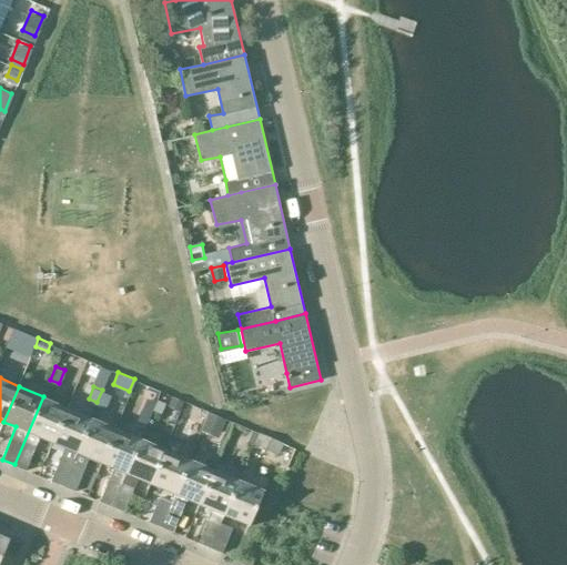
[(110,393),(102,390),(97,402),(104,405),(110,393)]
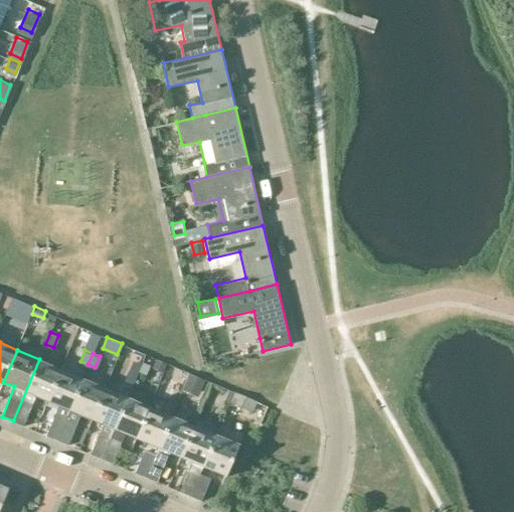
[(164,368),(166,362),(156,357),(153,364),(164,368)]
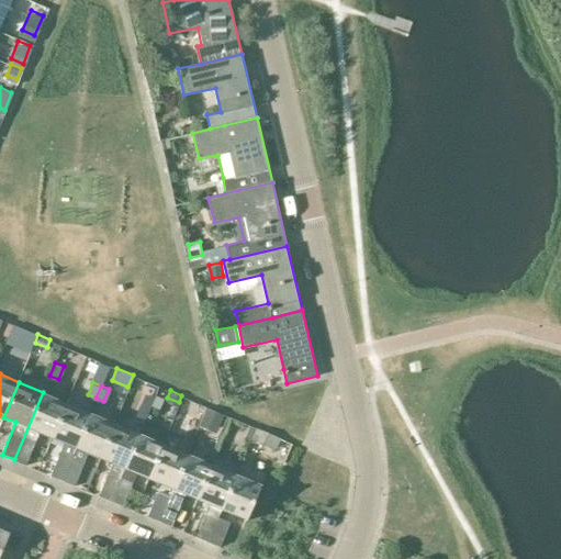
[(43,392),(14,459),(26,465),(40,432),(52,437),(67,402),(43,392)]
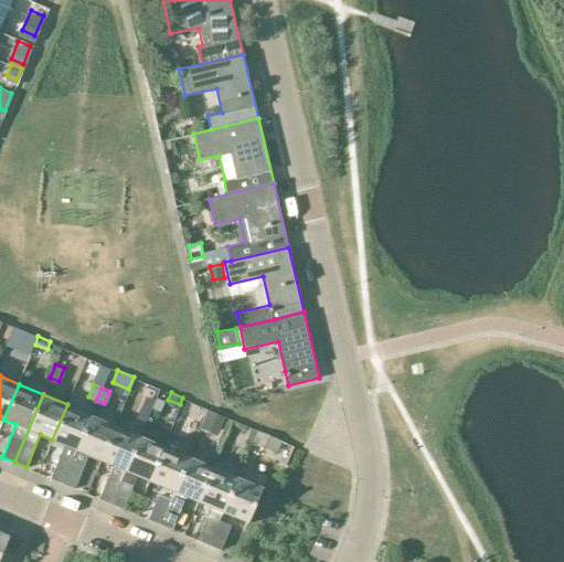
[(157,394),(152,406),(160,410),(166,399),(157,394)]
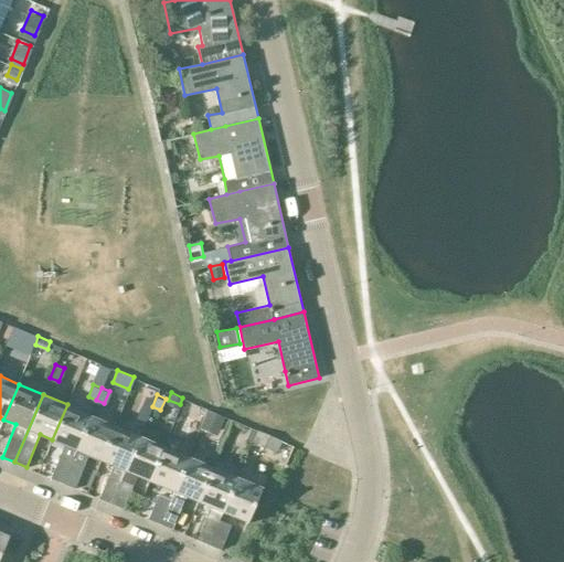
[(92,415),(67,404),(52,439),(64,445),(51,477),(63,483),(92,415)]
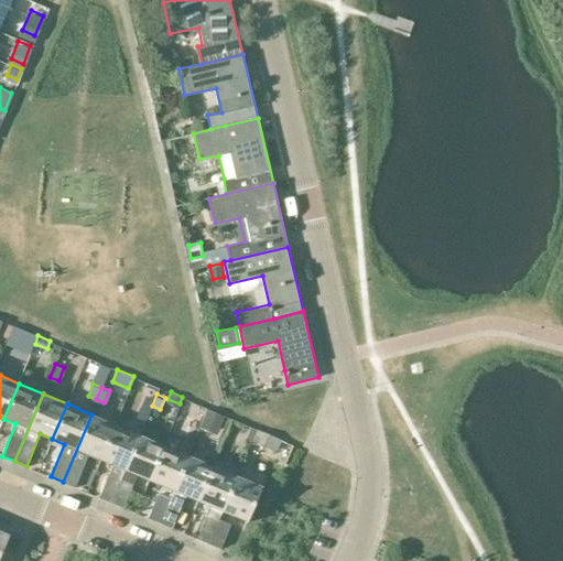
[(218,427),(224,414),(210,409),(208,408),(203,421),(218,427)]
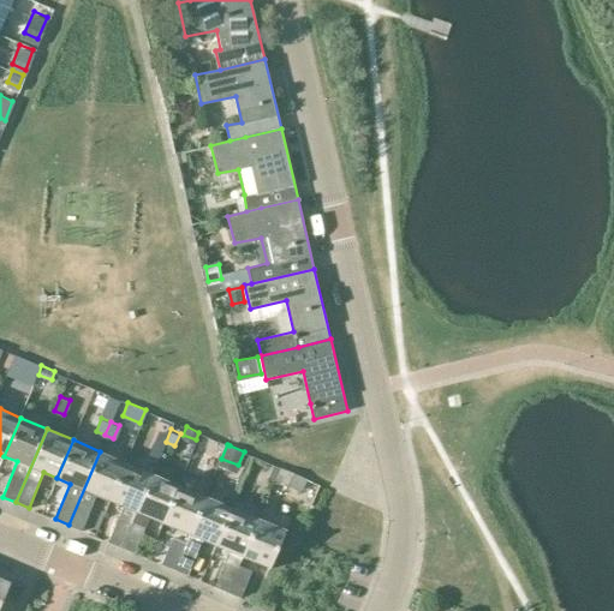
[(154,445),(148,457),(156,461),(161,449),(154,445)]
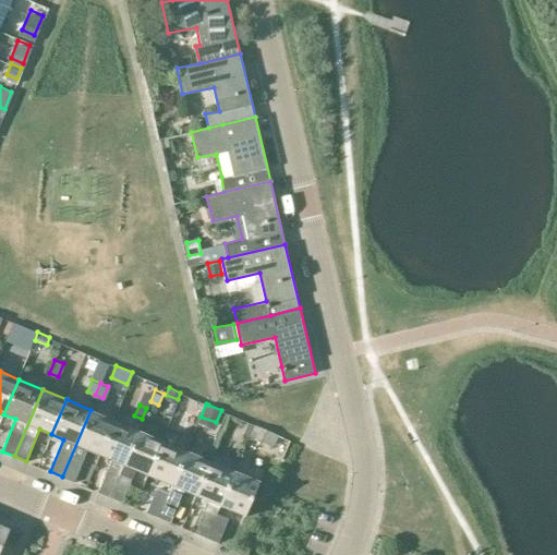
[(91,410),(62,477),(74,481),(88,449),(100,455),(114,420),(91,410)]
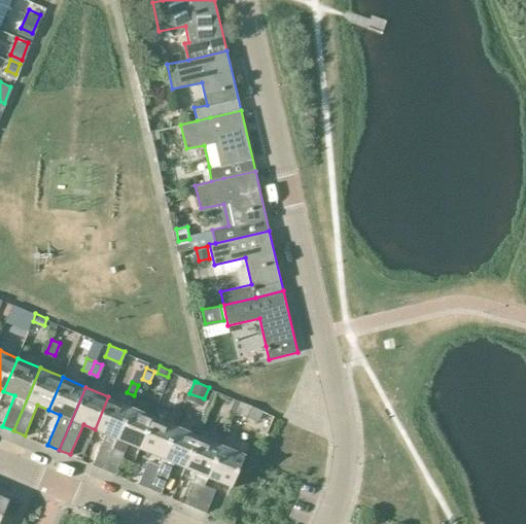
[(117,439),(131,406),(108,396),(95,429),(106,433),(93,464),(105,469),(117,439)]
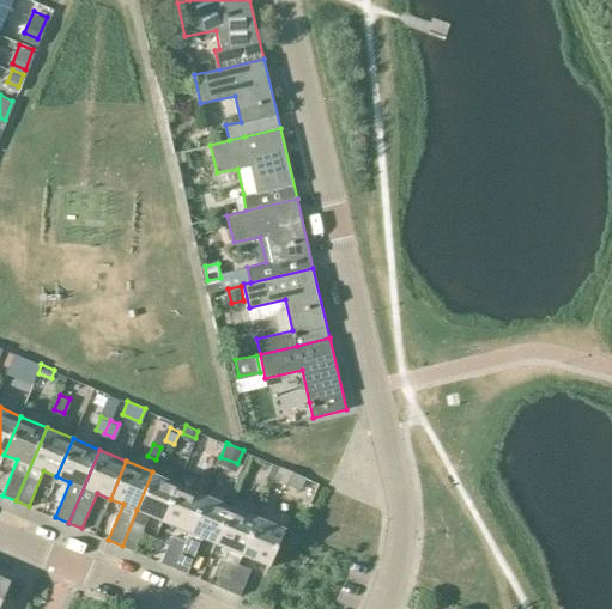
[(306,476),(280,466),(277,473),(303,485),(306,476)]
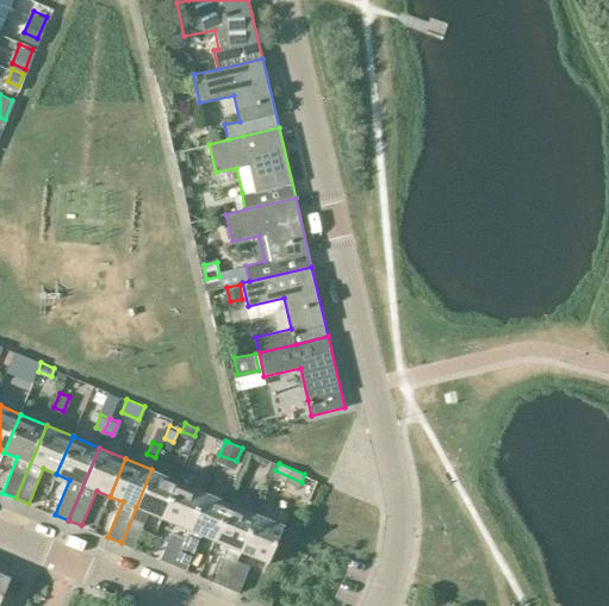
[(162,518),(178,481),(151,469),(136,507),(122,543),(135,548),(145,520),(159,526),(162,518)]
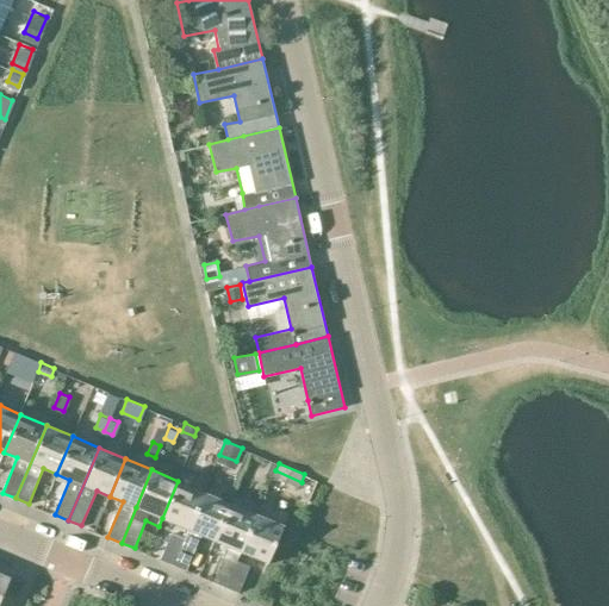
[(162,518),(188,530),(204,492),(178,481),(162,518)]
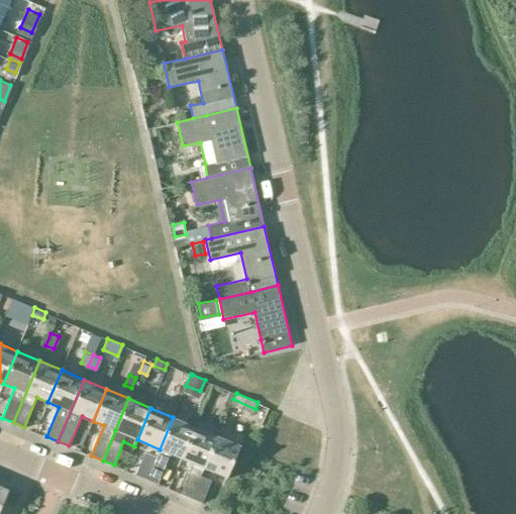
[(182,458),(195,426),(173,417),(160,449),(157,455),(147,479),(159,483),(171,453),(182,458)]
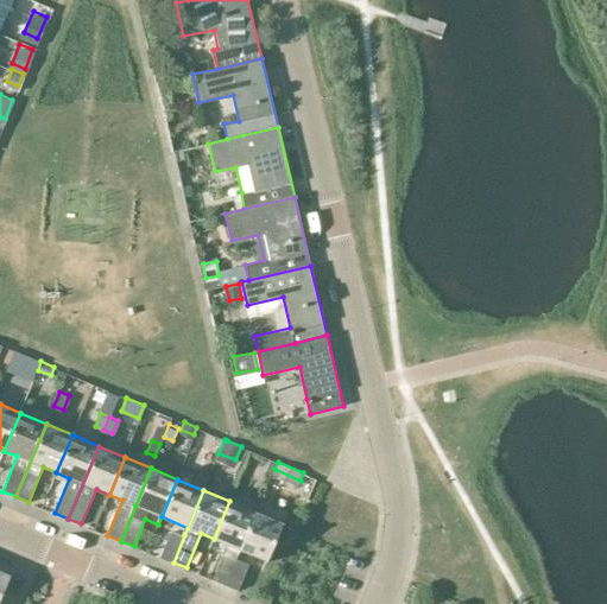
[(241,550),(257,513),(229,501),(214,539),(227,545),(213,579),(226,584),(238,558),(241,550)]
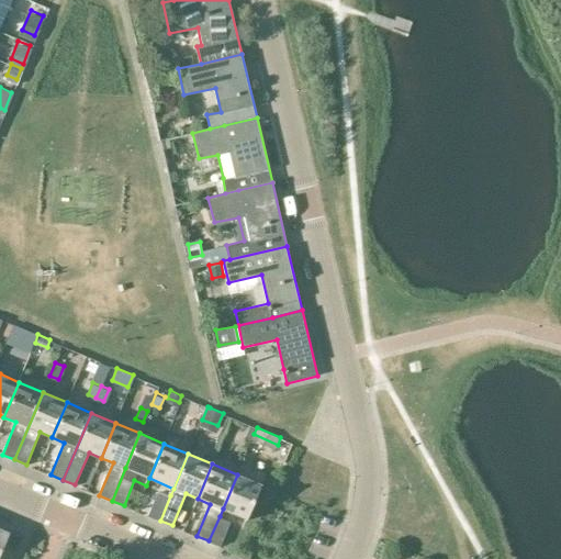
[(261,484),(237,474),(223,509),(247,520),(261,484)]
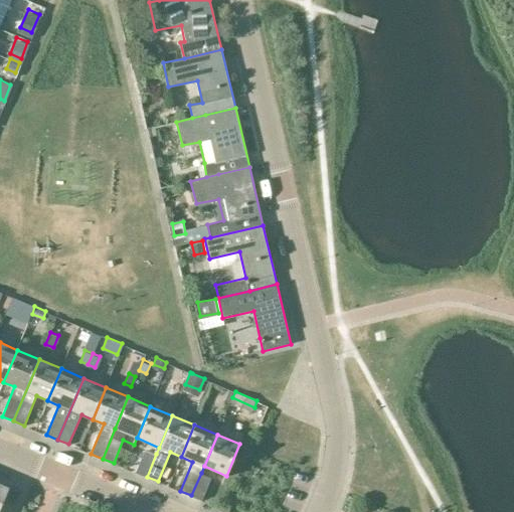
[(147,477),(156,454),(145,449),(136,473),(147,477)]
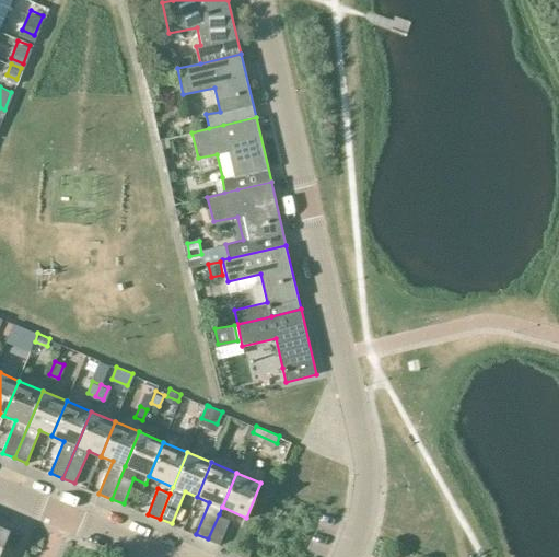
[(220,544),(230,520),(219,514),(208,538),(220,544)]
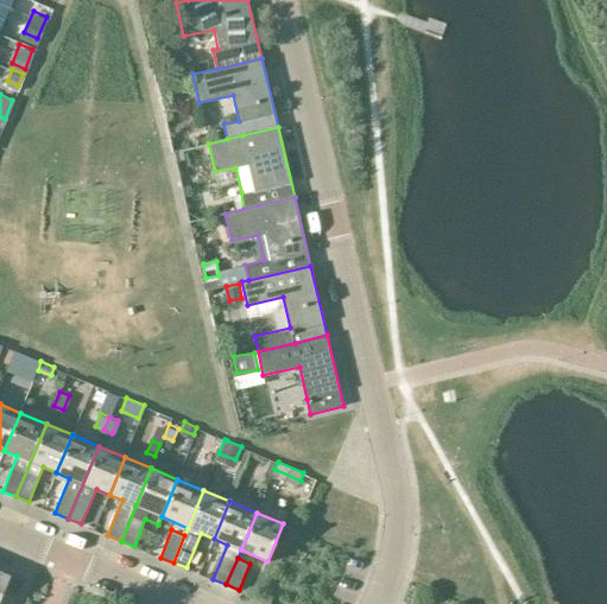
[(12,603),(16,597),(2,591),(8,576),(0,571),(0,603),(12,603)]
